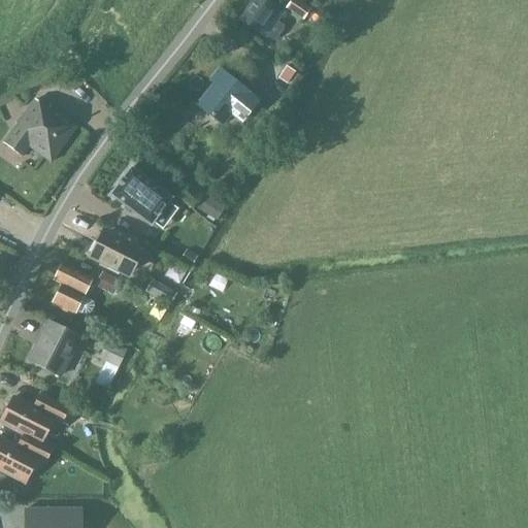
[(264,0),(252,0),(238,21),(265,38),(266,37),(272,41),(276,41),(284,30),(283,26),(276,22),(283,12),(264,0)]
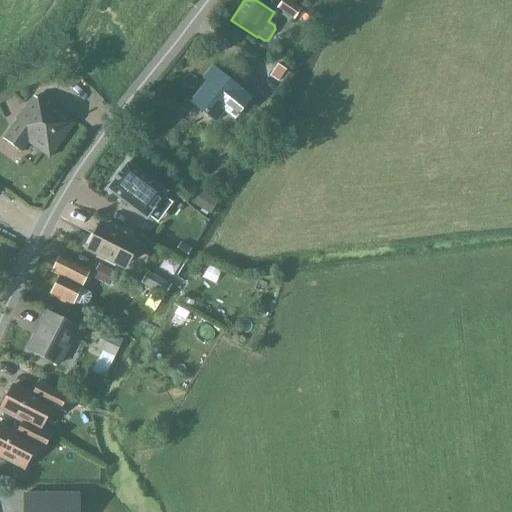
[(288,0),(282,0),(277,8),(294,20),(301,9),(288,0)]
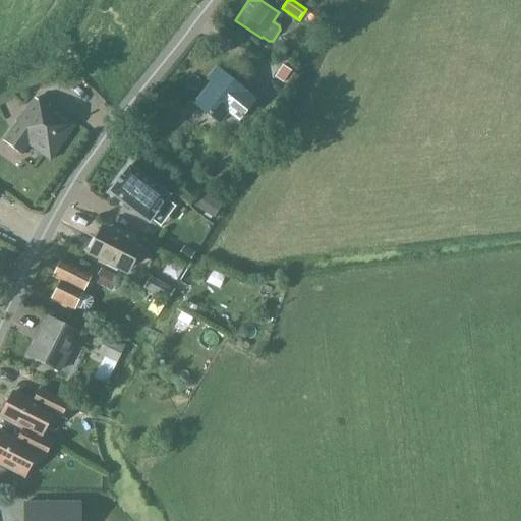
[(211,83),(193,105),(219,124),(228,114),(238,121),(254,101),(244,94),(244,93),(220,72),(211,83)]
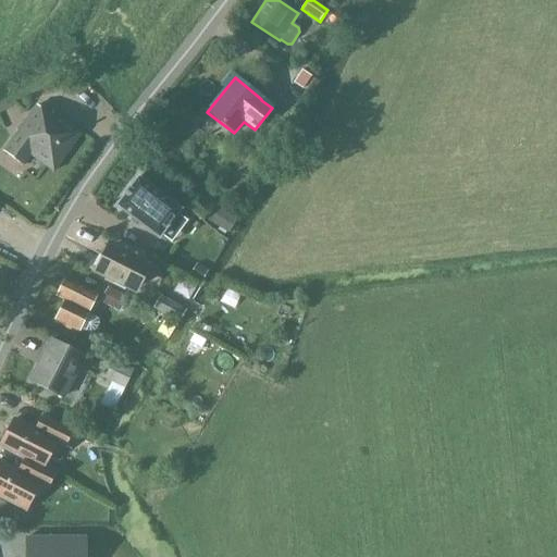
[(82,134),(53,112),(50,115),(37,106),(3,152),(23,166),(31,156),(53,172),(82,134)]
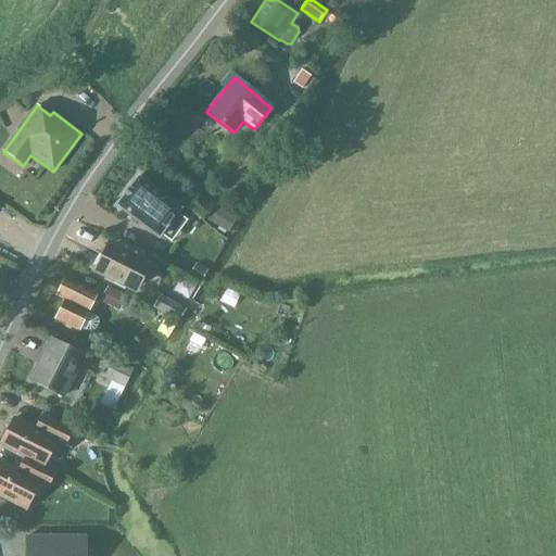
[(115,206),(159,239),(180,210),(137,177),(115,206)]
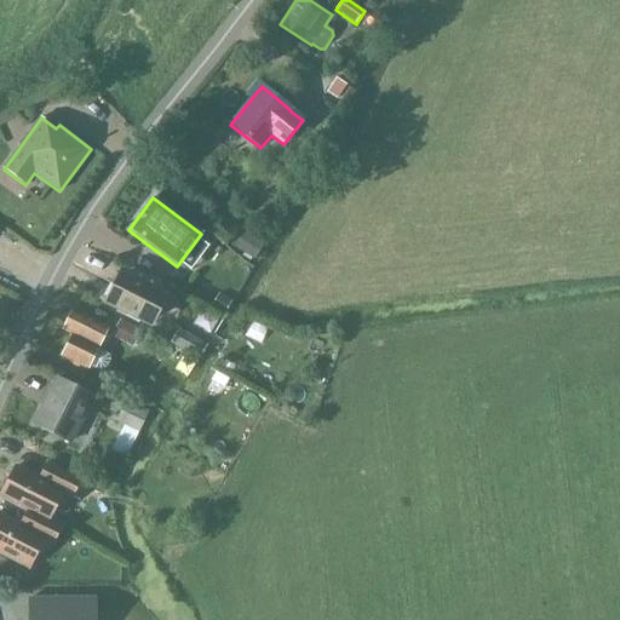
[(239,229),(229,245),(253,260),(263,245),(239,229)]
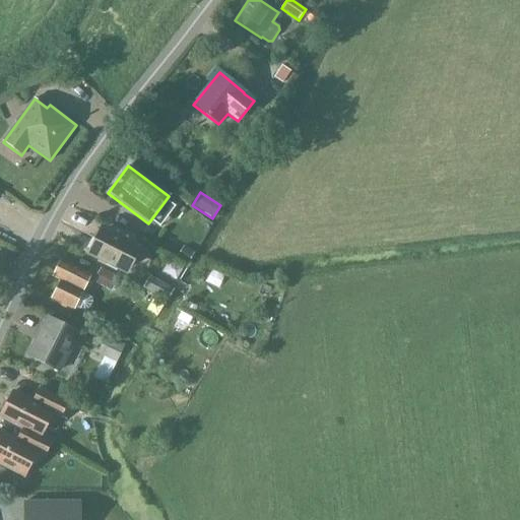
[(88,254),(122,271),(135,244),(102,228),(88,254)]
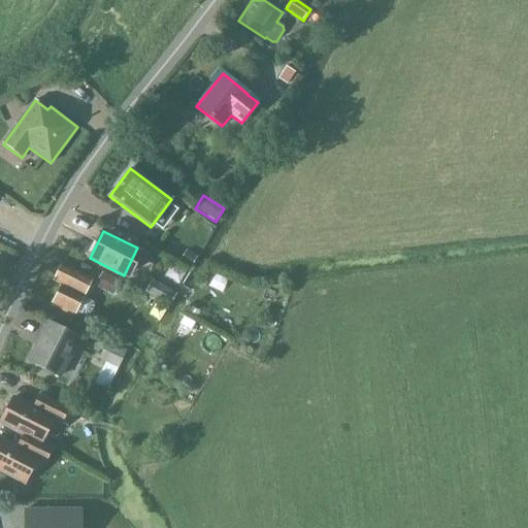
[(186,251),(179,262),(190,268),(197,258),(186,251)]
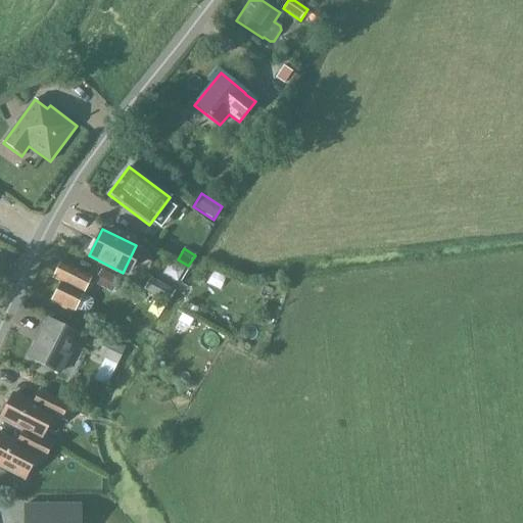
[(60,281),(51,297),(75,310),(83,313),(86,312),(89,310),(92,305),(93,301),(91,298),(83,293),(91,276),(60,260),(52,277),(60,281)]
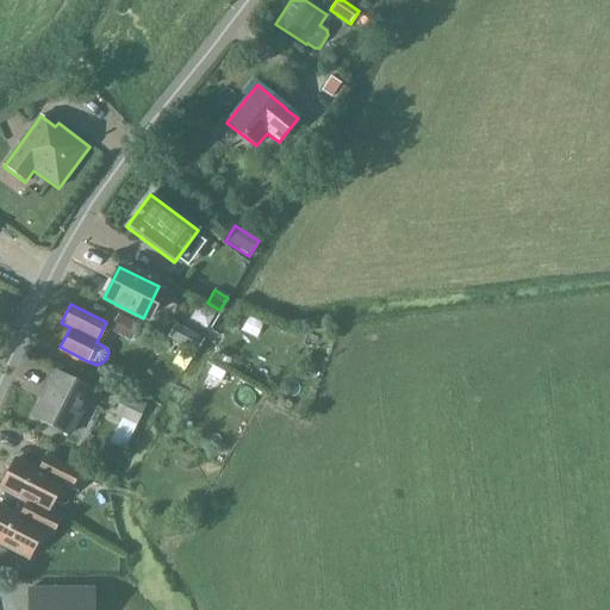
[(125,319),(117,336),(130,343),(139,327),(125,319)]
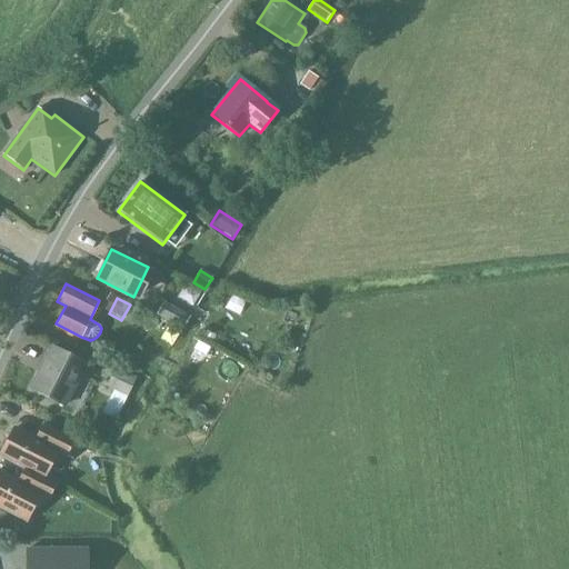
[(163,303),(157,317),(181,330),(189,317),(163,303)]
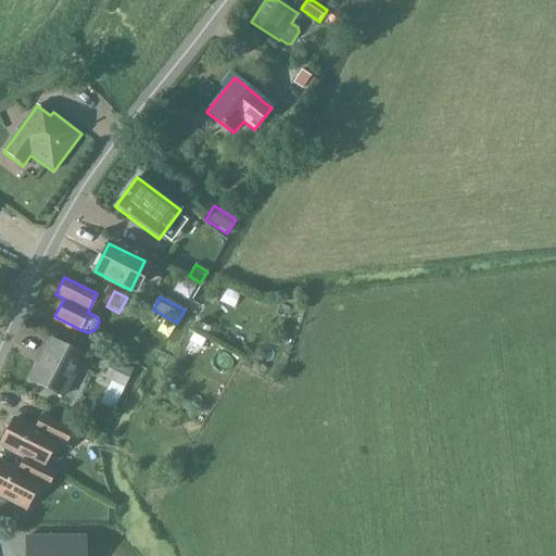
[(32,379),(63,395),(85,355),(52,339),(32,379)]
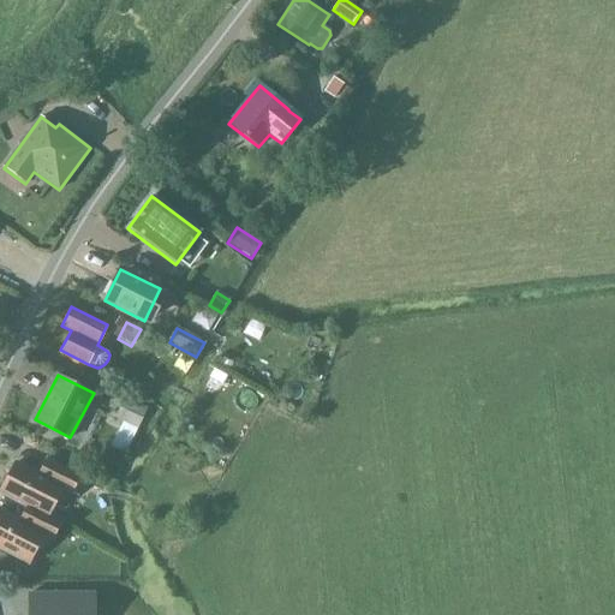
[(124,399),(113,421),(120,423),(135,431),(145,410),(124,399)]
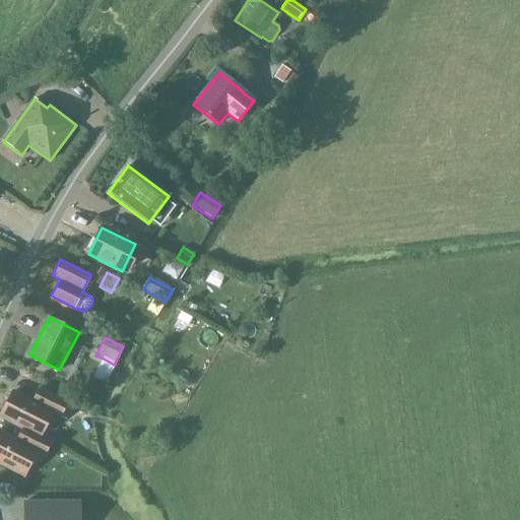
[(2,415),(23,427),(52,441),(65,415),(59,412),(65,400),(41,388),(35,401),(14,391),(2,415)]
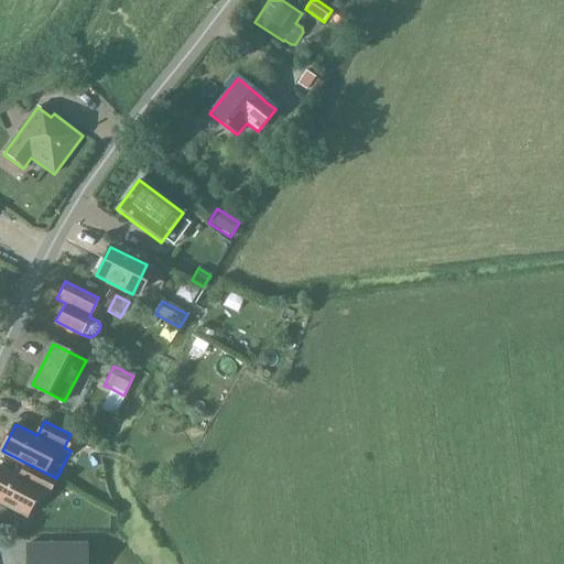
[(0,499),(28,513),(31,506),(41,510),(56,478),(25,463),(20,475),(0,465),(0,499)]
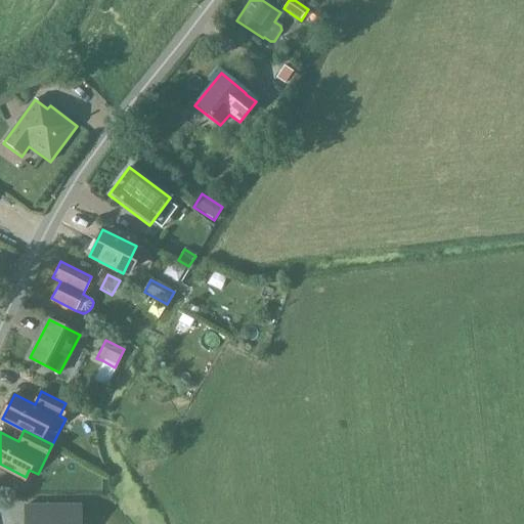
[(25,523),(80,523),(81,506),(25,506),(25,523)]
